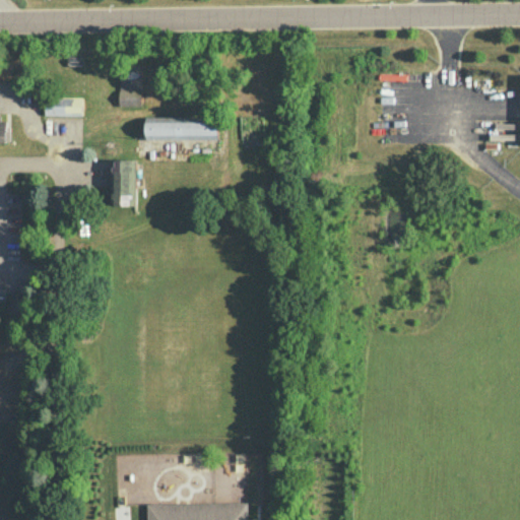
[(120,106),(138,106),(137,72),(127,72),(128,89),(120,89),(120,92),(125,92),(125,98),(120,98),(120,106)]
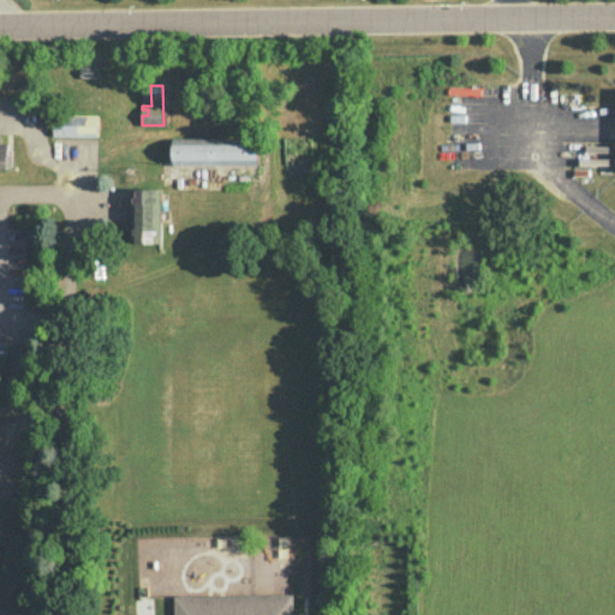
[(99,114),(54,114),(53,136),(97,136),(99,114)]
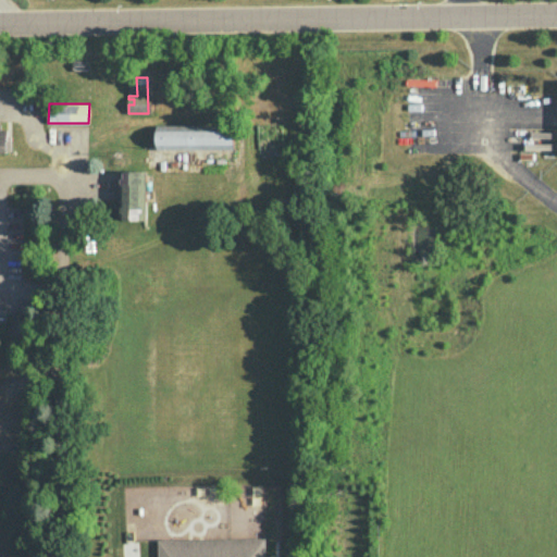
[(156,149),(234,149),(234,125),(157,125),(156,149)]
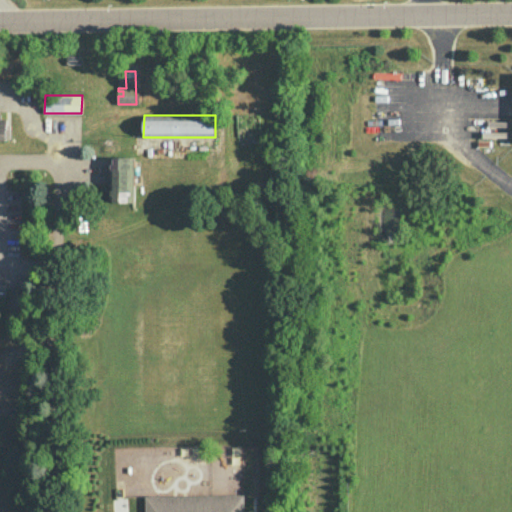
[(0,139),(8,139),(7,119),(0,119),(0,139)]
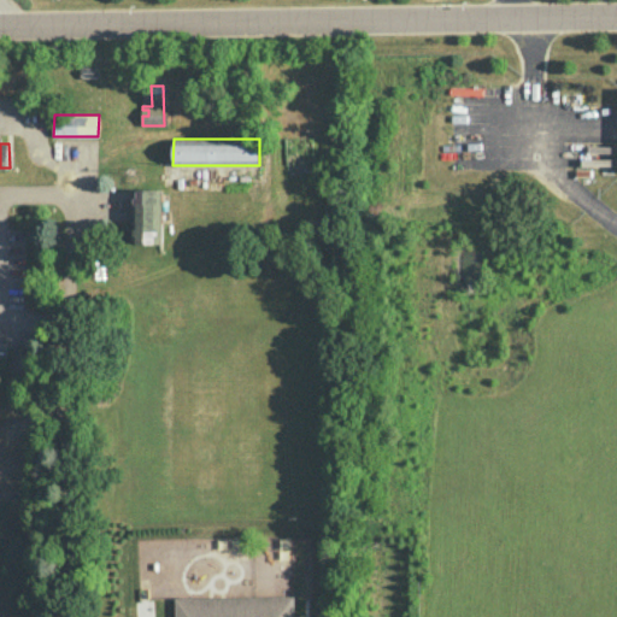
[(162,188),(130,188),(130,244),(162,244),(162,188)]
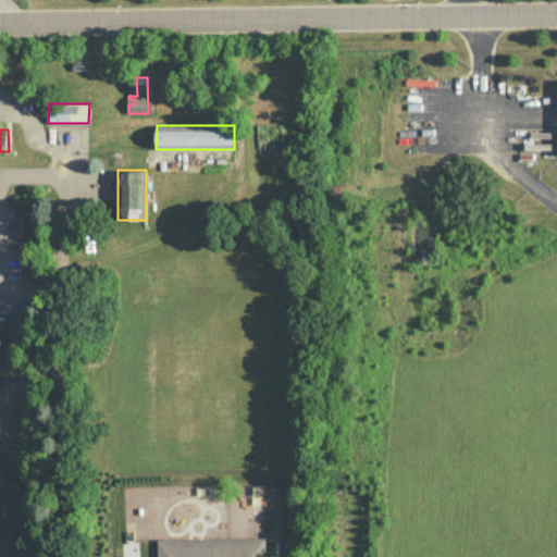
[(158,556),(158,539),(262,537),(265,537),(265,556),(158,556)]
